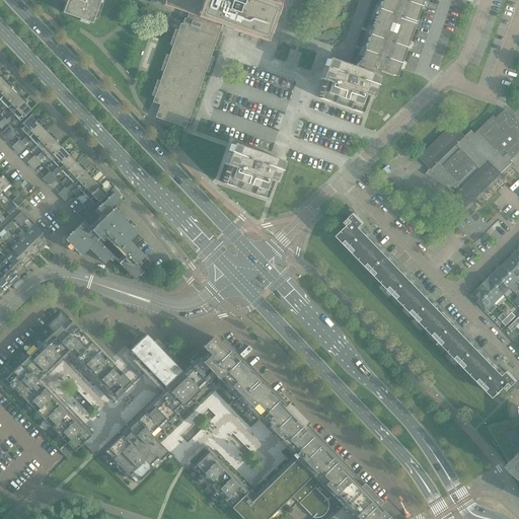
[(62,13),(91,23),(99,0),(64,0),(66,1),(62,13)]
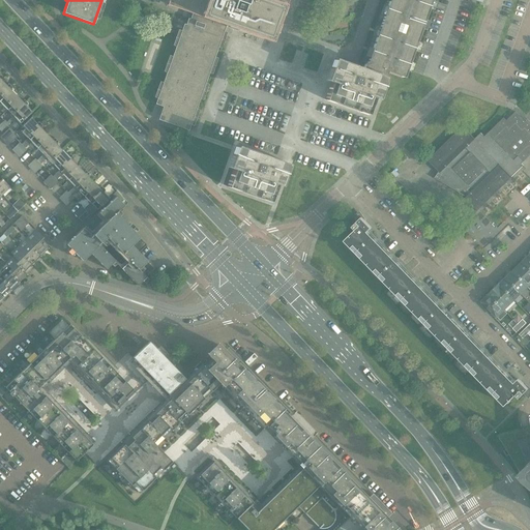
[(169,0),(168,5),(193,13),(226,26),(272,42),(274,37),(287,0),(169,0)]
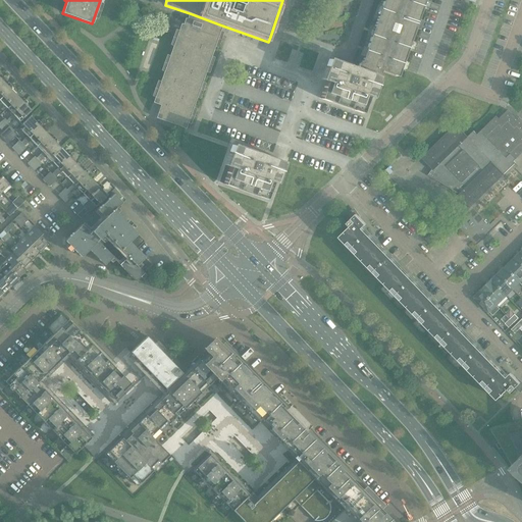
[(326,82),(320,99),(362,114),(369,97),(372,98),(373,98),(377,87),(380,75),(381,71),(399,77),(401,70),(404,61),(408,50),(411,42),(416,29),(419,19),(423,8),(425,0),(383,0),(381,6),(378,15),(374,29),(371,37),(367,48),(364,57),(362,63),(359,62),(359,63),(360,63),(359,65),(358,67),(352,65),(351,68),(349,68),(350,65),(350,64),(329,58),(321,80),(326,82)]
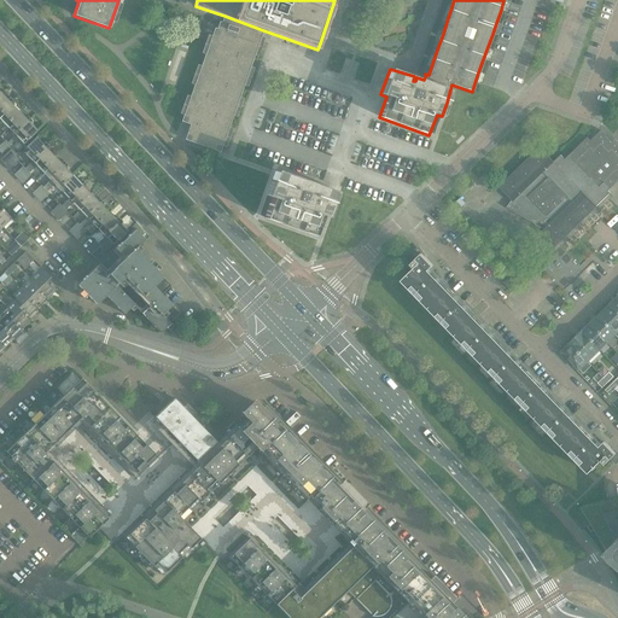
[(185,140),(220,152),(263,30),(225,16),(222,23),(220,22),(216,29),(215,28),(181,122),(190,124),(185,140)]
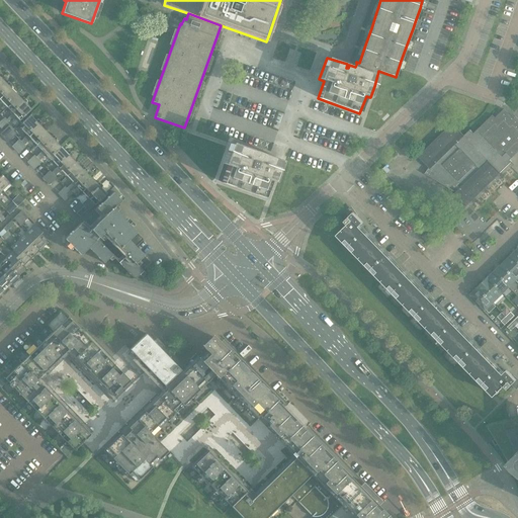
[(0,94),(0,93),(10,84),(8,82),(7,83),(5,83),(1,78),(0,79),(0,102),(1,101),(0,100),(0,98),(2,97),(0,94)]
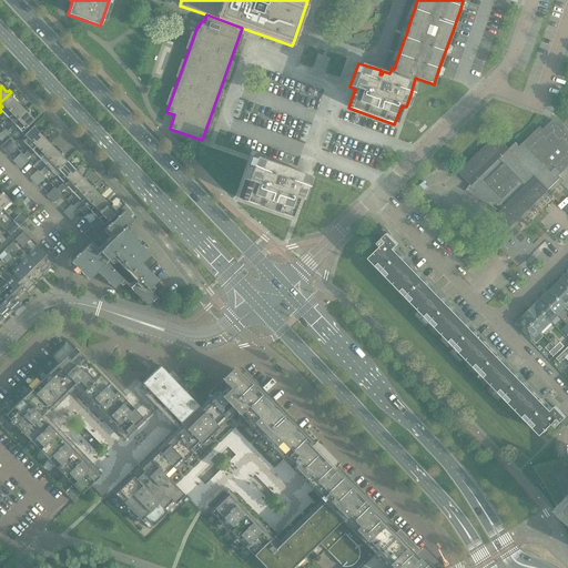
[(8,112),(18,103),(13,98),(13,95),(13,94),(11,92),(0,102),(0,103),(2,107),(0,108),(0,110),(1,111),(8,118),(11,115),(8,112)]
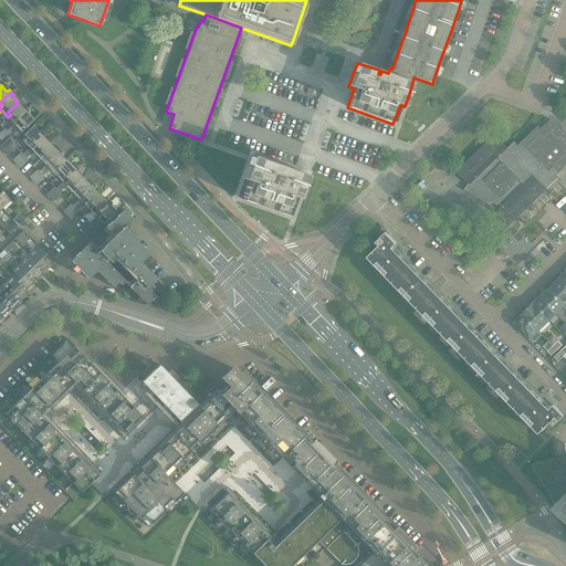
[(17,121),(29,108),(27,106),(25,107),(22,107),(18,103),(8,112),(11,115),(8,117),(13,124),(7,132),(9,133),(12,129),(14,132),(18,128),(16,126),(19,123),(17,121)]
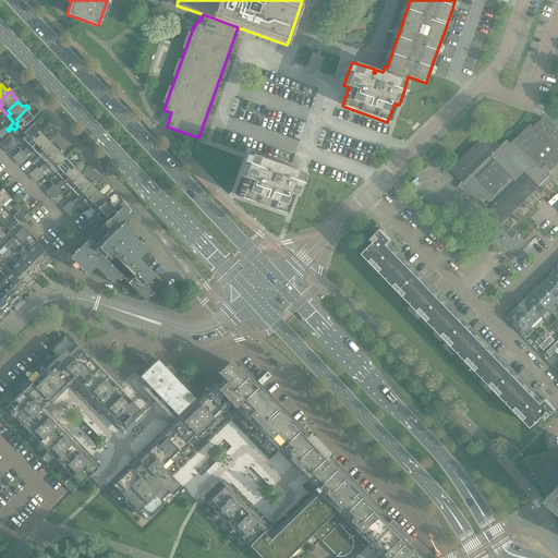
[(21,131),(34,118),(28,113),(28,111),(31,109),(28,107),(16,119),(19,121),(15,124),(17,126),(21,131)]
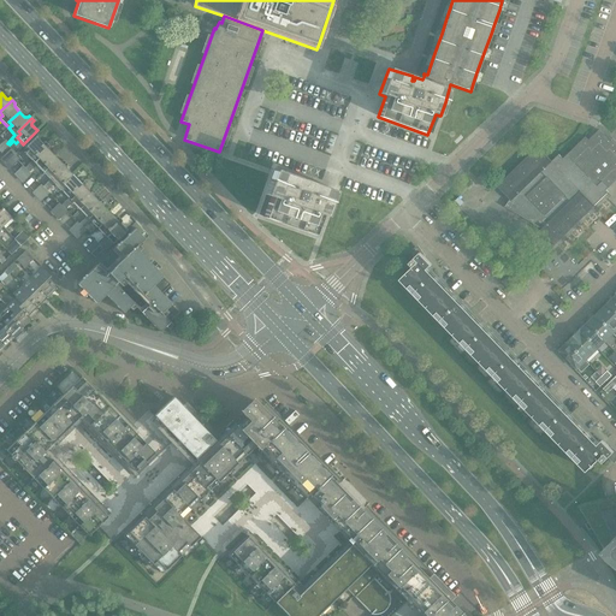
[(609,189),(615,181),(615,144),(615,147),(599,130),(588,141),(586,137),(563,159),(558,155),(552,161),(538,147),(497,187),(510,200),(505,207),(505,206),(504,207),(542,230),(540,231),(540,230),(539,231),(555,246),(596,207),(594,206),(608,193),(605,190),(609,188),(609,189)]
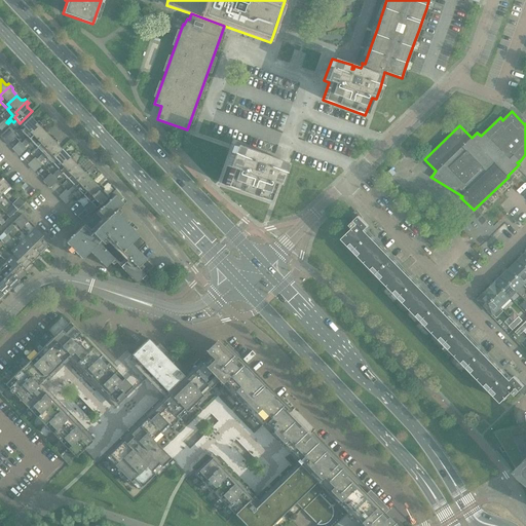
[(30,134),(41,123),(39,121),(38,122),(36,122),(31,117),(23,125),(25,128),(22,132),(28,138),(30,140),(33,137),(30,134)]
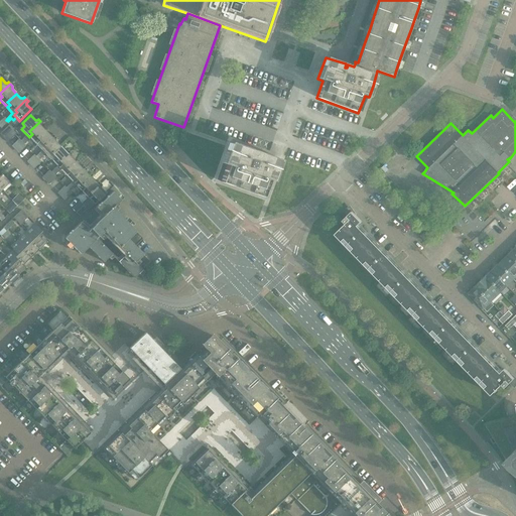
[(32,134),(29,137),(31,139),(37,145),(40,142),(37,139),(45,131),(41,127),(41,124),(42,123),(40,121),(29,131),(32,134)]
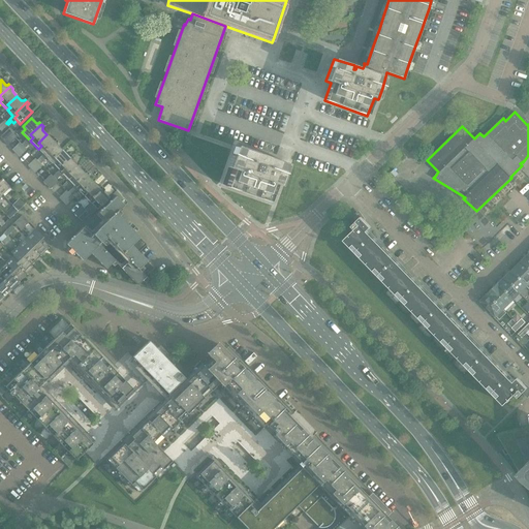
[(0,138),(3,143),(13,133),(9,129),(0,137),(0,138)]
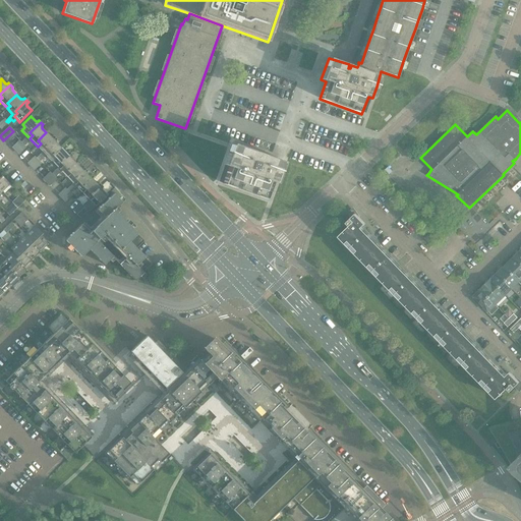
[(7,145),(15,137),(17,135),(13,131),(3,140),(7,145)]
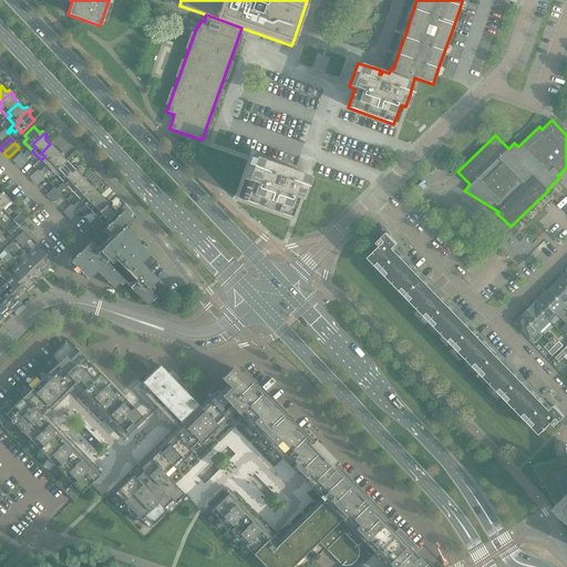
[(49,162),(61,150),(59,147),(58,148),(54,148),(50,144),(41,153),(44,156),(41,160),(48,166),(49,168),(52,165),(49,162)]
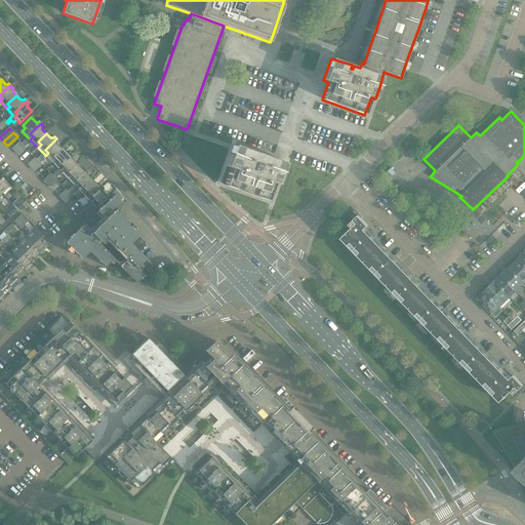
[(48,153),(45,156),(47,157),(53,164),(56,161),(53,158),(62,150),(57,146),(57,142),(58,142),(56,138),(45,150),(48,153)]
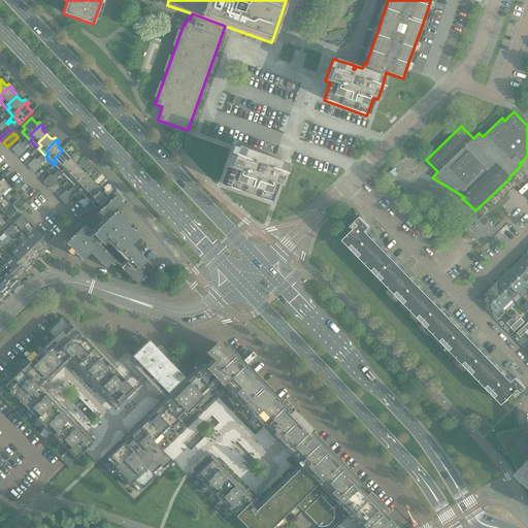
[(266,159),(263,158),(264,155),(235,144),(232,156),(222,185),(226,186),(226,187),(269,201),(275,184),(279,186),(284,174),(287,163),(267,156),(266,159)]
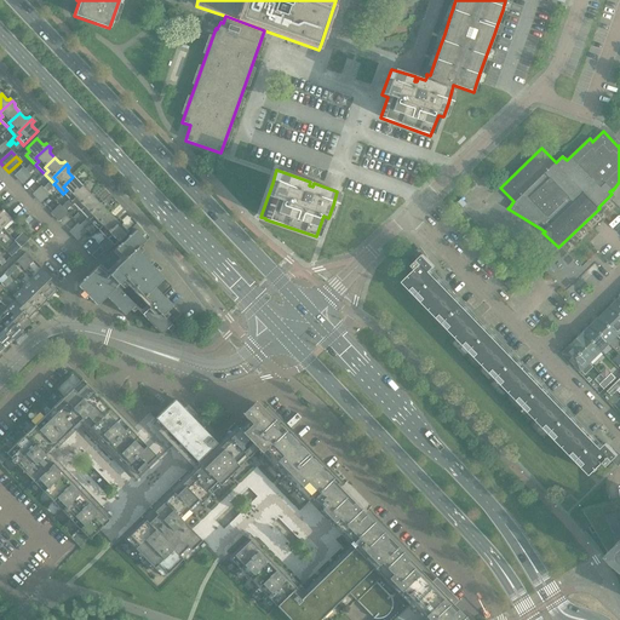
[(72,196),(85,183),(82,181),(81,182),(79,182),(73,177),(63,187),(67,190),(63,194),(70,201),(72,202),(75,200),(72,196)]
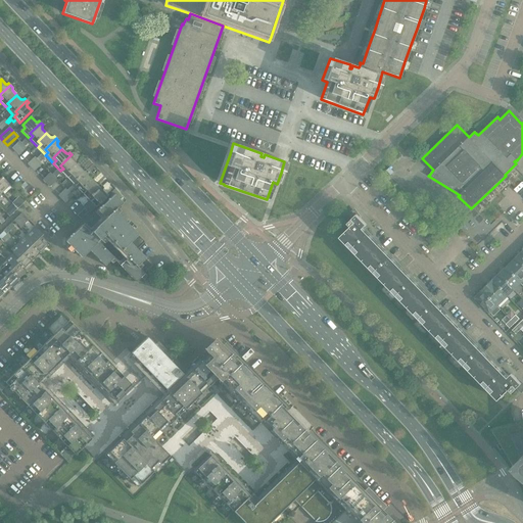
[(63,169),(60,171),(62,173),(68,179),(72,176),(68,174),(78,164),(73,160),(73,157),(74,157),(72,154),(60,165),(63,169)]
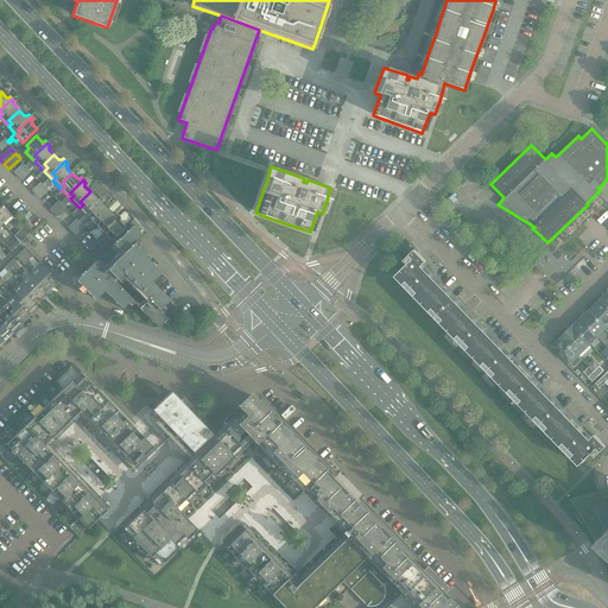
[(89,210),(101,198),(100,196),(97,197),(95,197),(90,191),(80,202),(83,204),(80,208),(86,215),(88,216),(92,214),(89,210)]
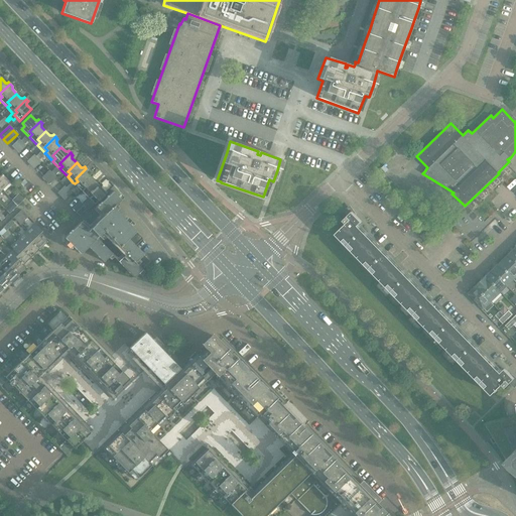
[(77,185),(83,191),(86,189),(83,186),(91,177),(87,173),(87,171),(88,170),(86,168),(76,178),(78,181),(75,183),(77,185)]
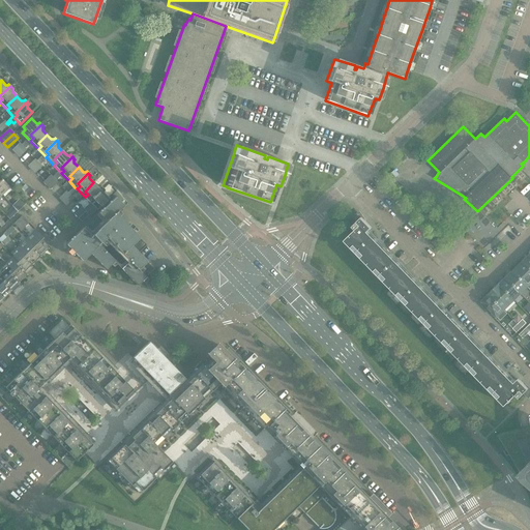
[(10,188),(1,179),(0,180),(0,194),(2,196),(10,188)]
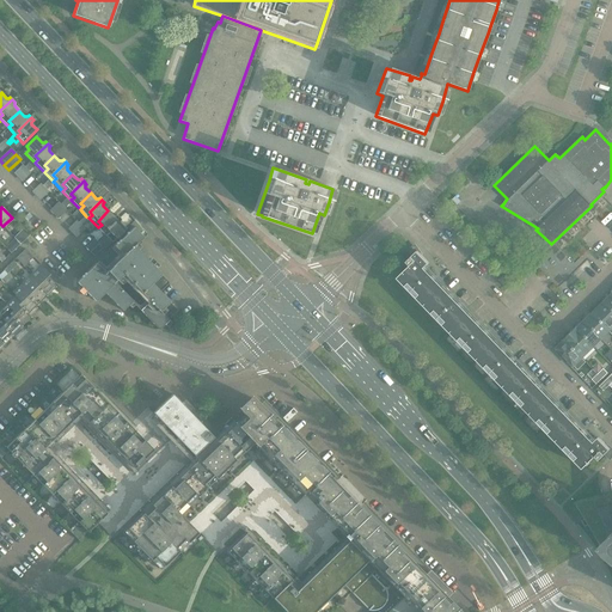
[(106,231),(120,218),(117,215),(116,216),(114,216),(108,210),(98,221),(102,225),(98,227),(105,234),(106,237),(110,233),(106,231)]
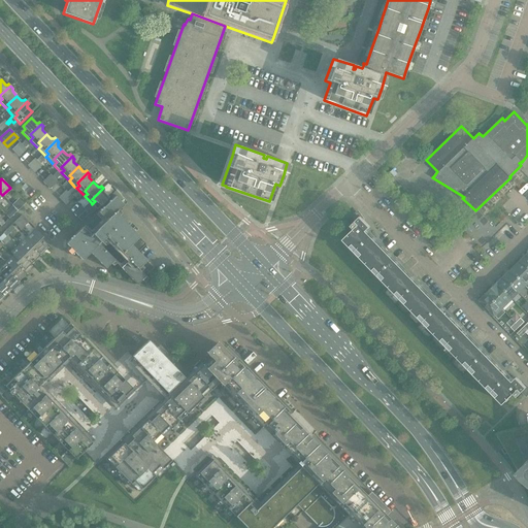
[(94,206),(97,209),(109,198),(105,194),(105,191),(105,190),(103,188),(92,199),(95,201),(92,204),(94,206)]
